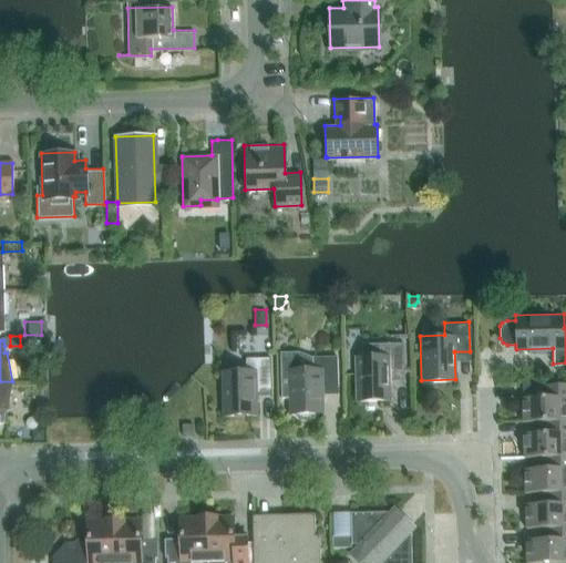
[(389,371),(403,371),(403,341),(379,341),(379,355),(354,355),(356,399),(389,399),(389,371)]
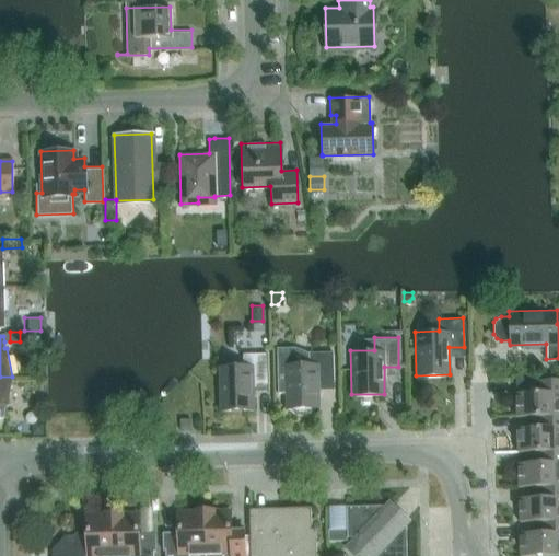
[(332,350),(309,350),(294,345),(276,346),(278,391),(284,391),(286,407),(290,407),(292,409),(295,412),(299,413),(302,414),(306,414),(311,412),(313,409),(316,406),(318,406),(317,380),(333,379),(332,350)]
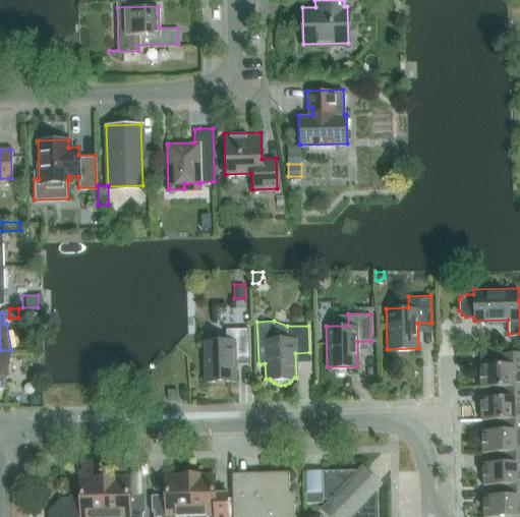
[(234,354),(248,354),(247,327),(225,328),(225,339),(204,340),(205,381),(235,380),(234,354)]
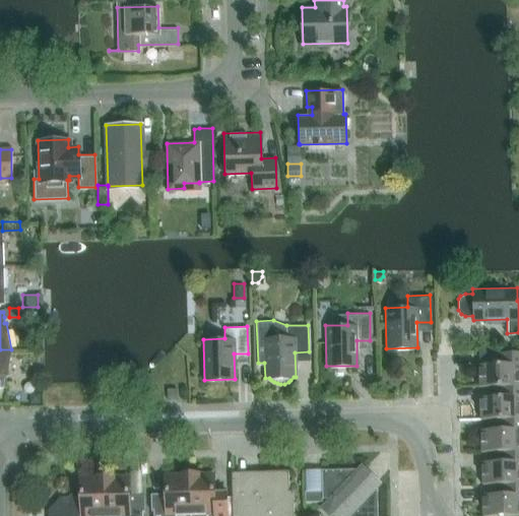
[(6,375),(11,349),(0,349),(0,385),(5,385),(5,375),(6,375)]
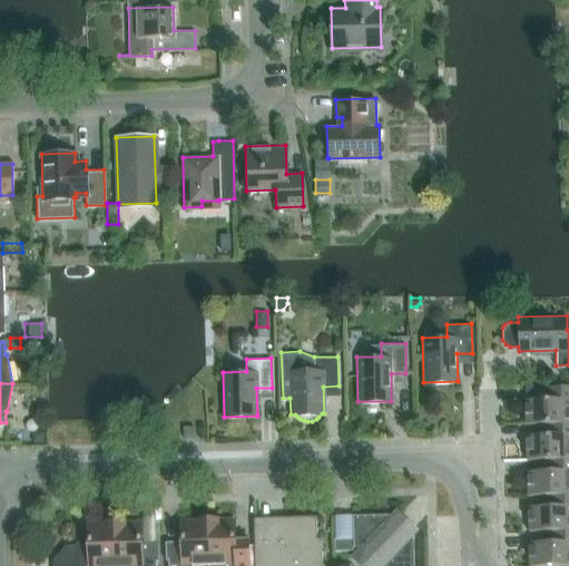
[(547,398),(525,398),(525,422),(548,421),(568,420),(568,384),(547,386),(547,398)]
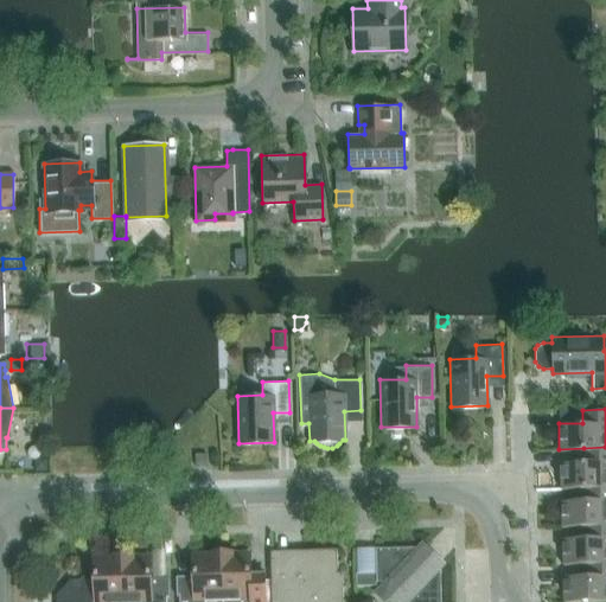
[(584,461),(559,461),(560,487),(585,486),(605,485),(605,447),(584,448),(584,461)]
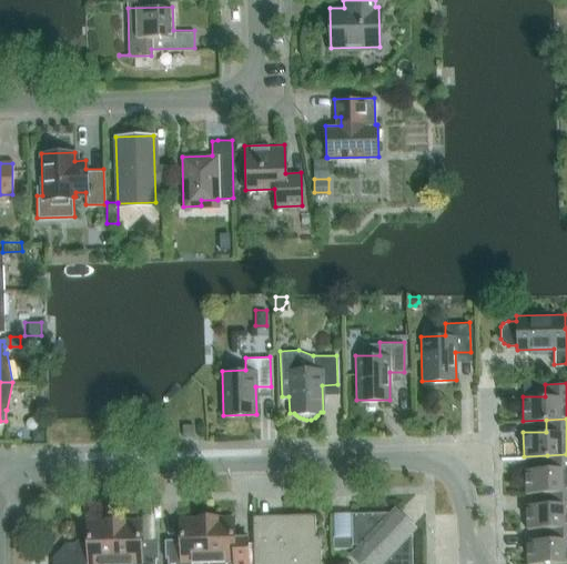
[(182,434),(193,434),(193,423),(182,423),(182,434)]
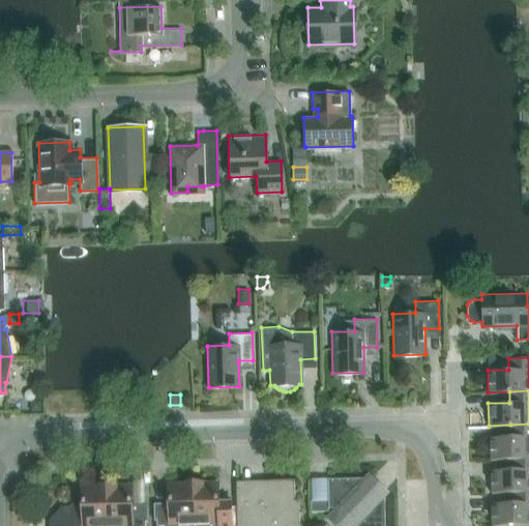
[(35,400),(30,405),(30,410),(40,410),(40,400),(35,400)]
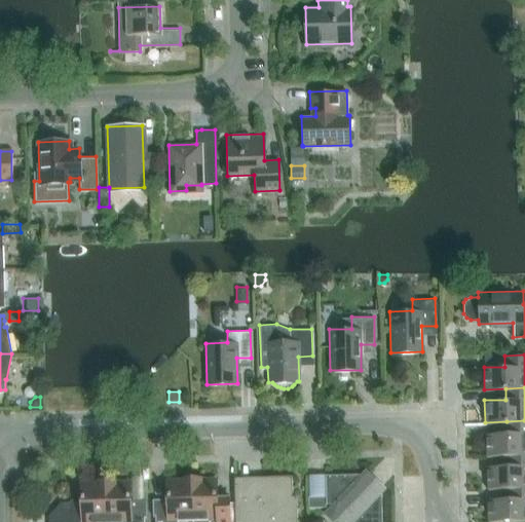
[(524,453),(524,420),(507,421),(507,432),(485,433),(486,455),(507,454),(524,453)]
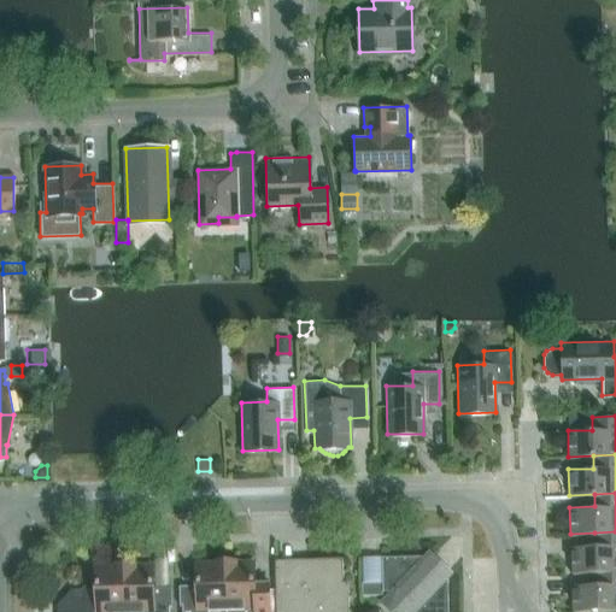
[(596,546),(570,546),(572,572),(596,571),(615,570),(615,531),(594,533),(596,546)]
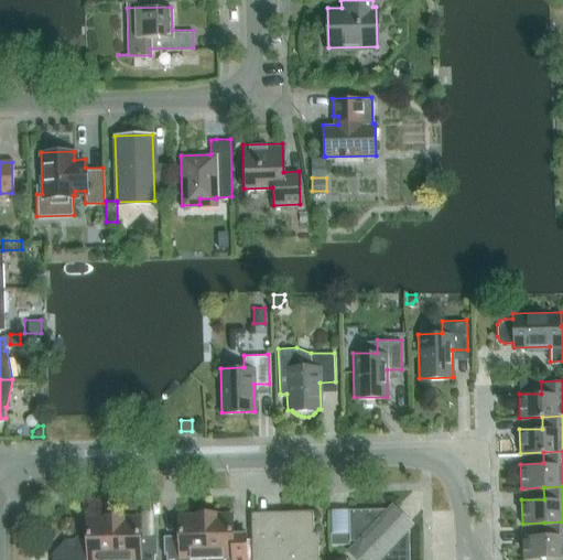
[(409,559),(408,520),(403,520),(403,519),(403,517),(402,516),(401,514),(399,513),(398,512),(396,512),(393,512),(393,507),(348,508),(348,539),(354,539),(358,539),(358,558),(377,558),(377,559),(409,559)]
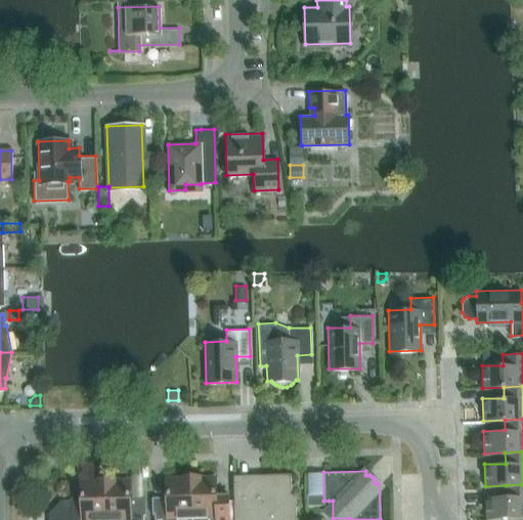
[(295,519),(295,492),(291,492),(290,472),(261,473),(261,481),(232,482),(233,500),(233,519),(295,519)]
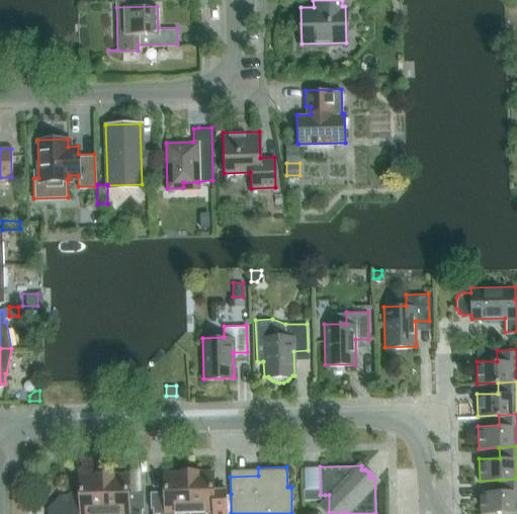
[(164,490),(162,490),(150,491),(150,507),(152,507),(152,513),(174,513),(174,512),(189,512),(187,469),(175,470),(175,472),(163,472),(164,490)]
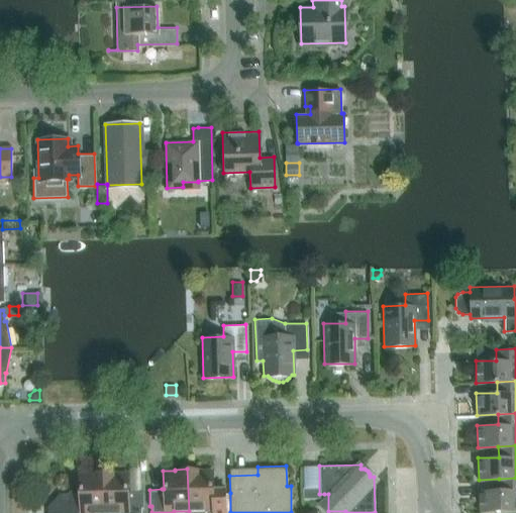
[(224,512),(224,493),(212,493),(211,470),(200,470),(200,469),(187,469),(189,511),(189,512),(224,512)]
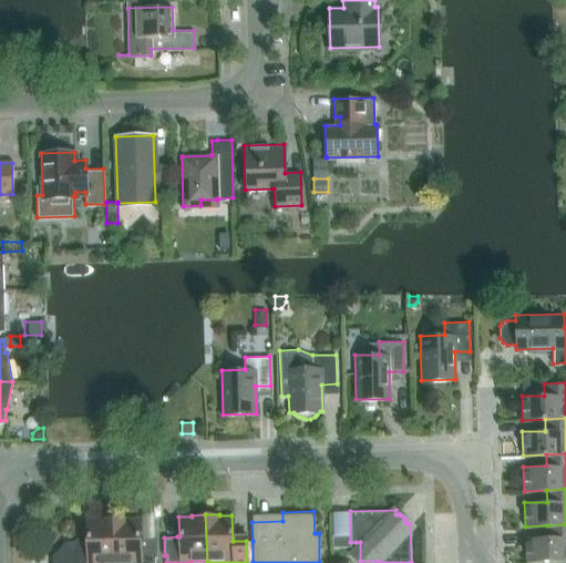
[(156,538),(143,538),(140,538),(140,518),(126,518),(126,517),(113,518),(114,562),(130,562),(154,562),(154,555),(156,555),(156,538)]
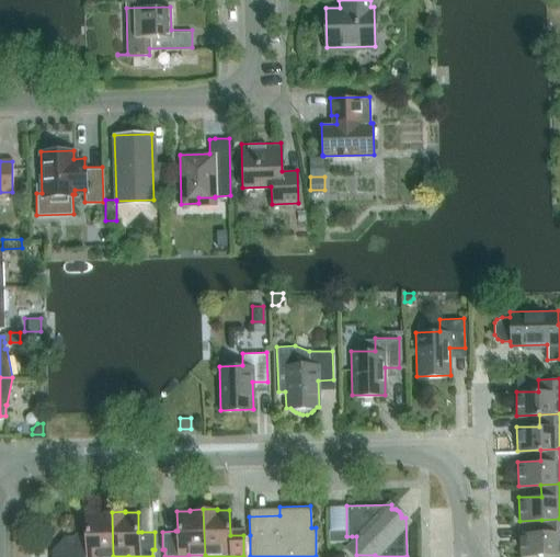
[(52,548),(52,556),(50,556),(104,556),(113,556),(112,512),(99,512),(99,513),(86,513),(86,534),(65,534),(52,548)]
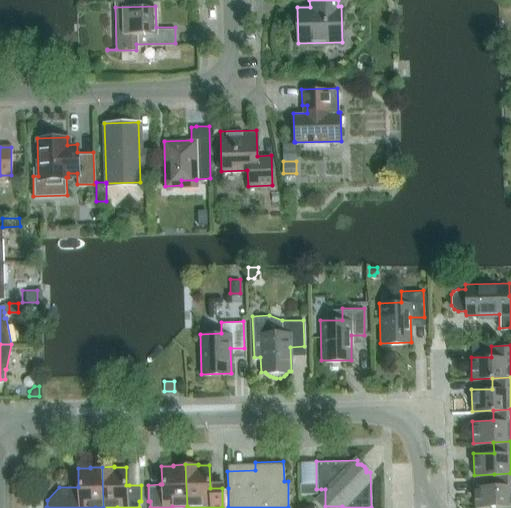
[(495,484),(474,485),(475,507),(510,505),(510,473),(494,474),(495,484)]
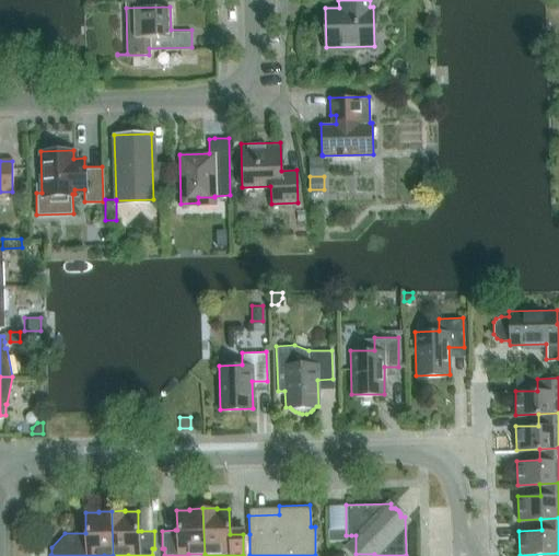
[(327,539),(341,539),(341,526),(326,526),(327,539)]
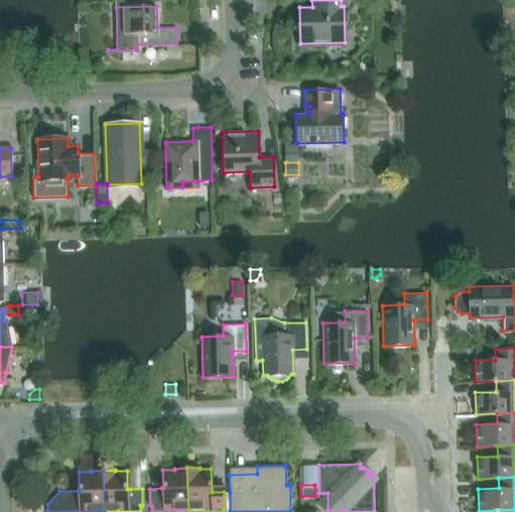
All buildings are outlined.
